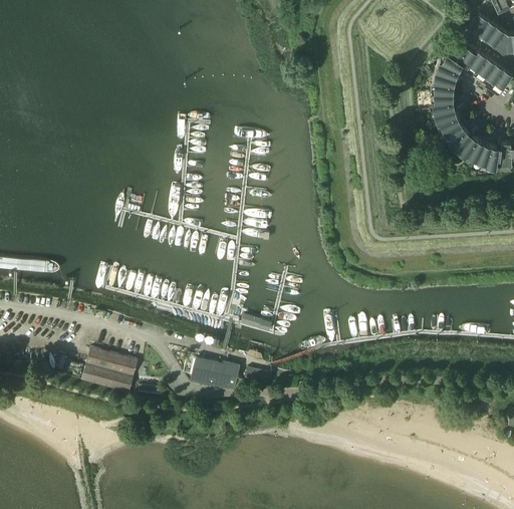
[(482,42),(493,26),(479,16),(468,32),(482,42)]
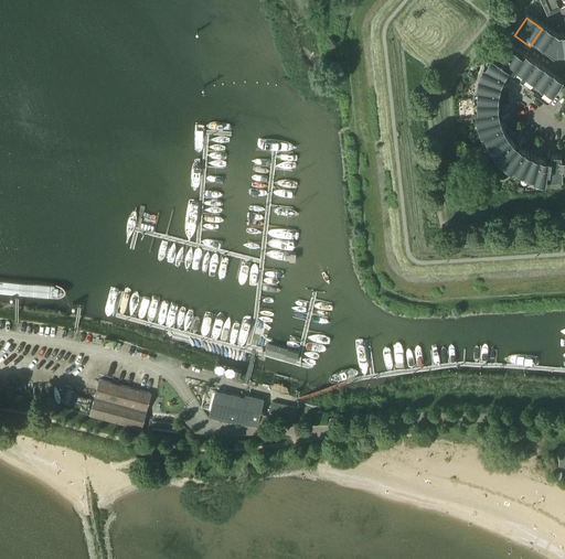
[(540,53),(553,35),(542,29),(530,46),(540,53)]
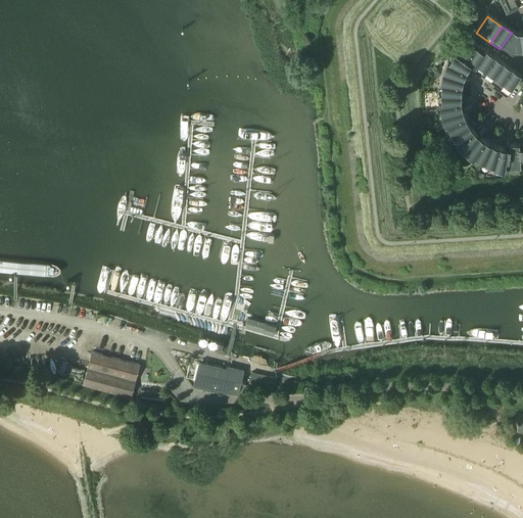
[(512,57),(517,37),(512,33),(500,49),(512,57)]
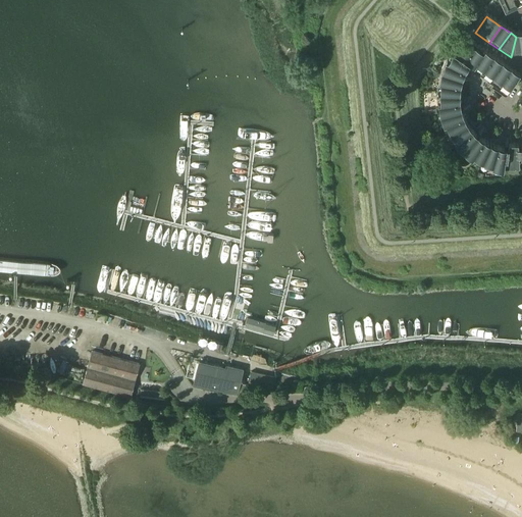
[(521,55),(521,36),(516,37),(511,57),(521,55)]
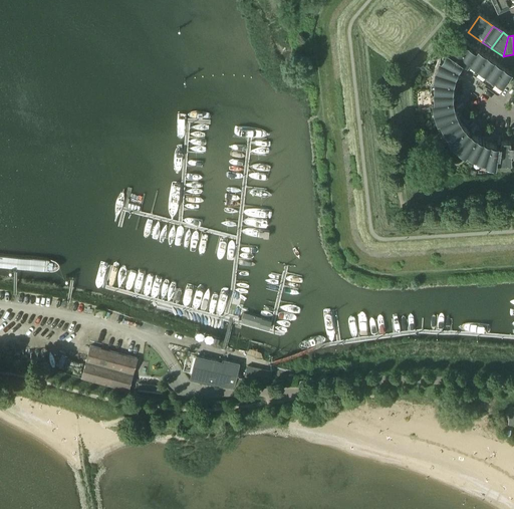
[(468,70),(479,54),(461,42),(450,57),(445,53),(439,63),(436,71),(454,79),(454,77),(455,77),(458,72),(462,66),(468,70)]
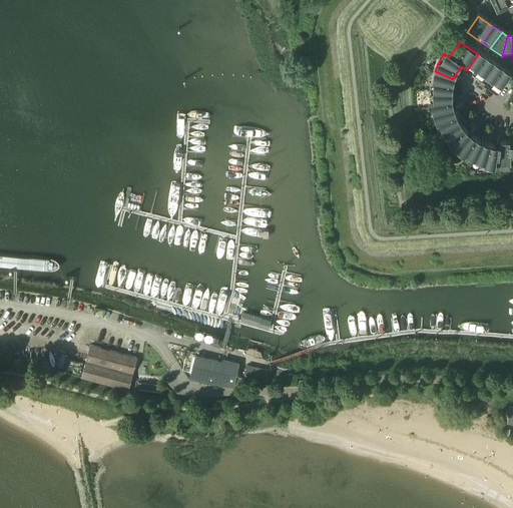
[(484,82),(495,66),(478,54),(467,70),(484,82)]
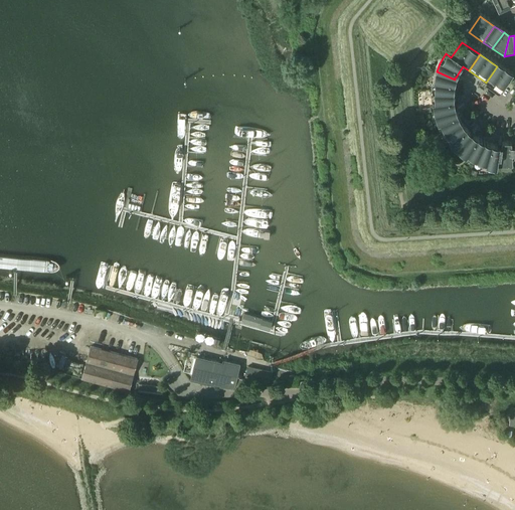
[(513,77),(497,66),(486,82),(502,94),(513,77)]
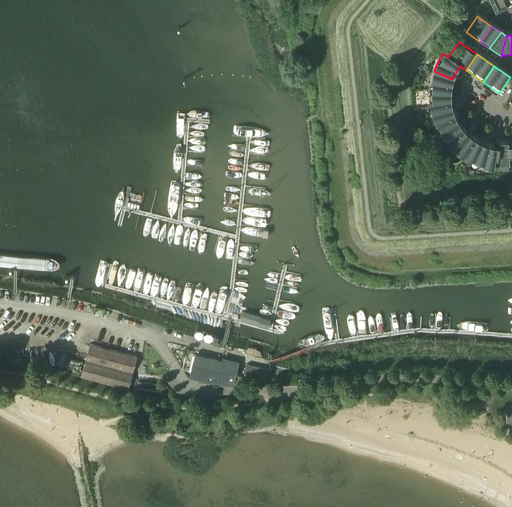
[(451,81),(452,79),(434,71),(433,73),(430,83),(429,94),(429,96),(450,96),(450,93),(451,87),(452,81),(451,81)]
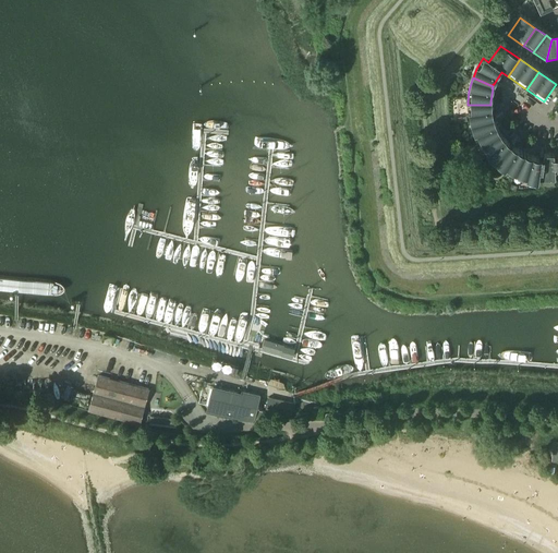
[(504,84),(499,83),(498,86),(497,85),(496,89),(497,89),(496,93),(500,95),(501,92),(504,92),(505,88),(502,87),(504,84)]
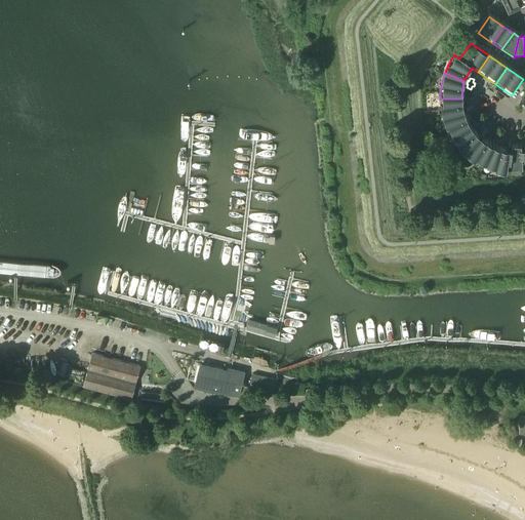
[(461,105),(461,98),(440,98),(441,108),(443,119),(443,120),(462,113),(461,111),(462,111),(461,105)]
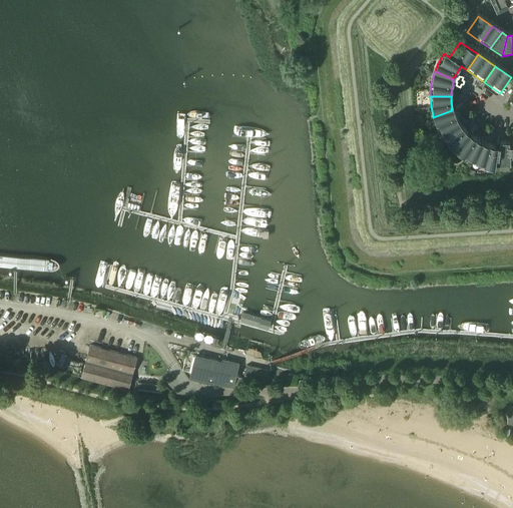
[(460,103),(455,104),(456,107),(455,108),(456,111),(457,110),(458,113),(462,112),(462,109),(463,109),(462,105),(461,106),(460,103)]
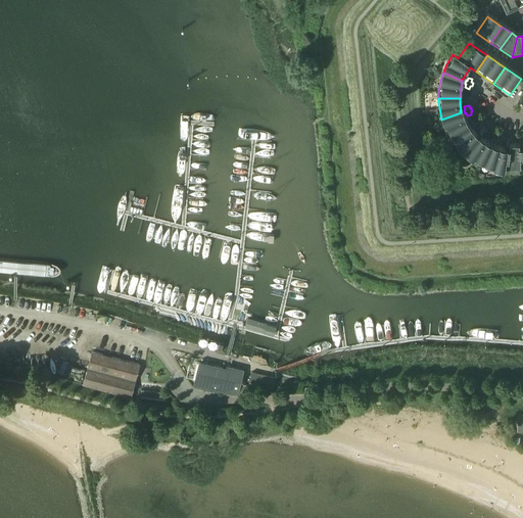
[(464,120),(463,114),(462,114),(461,112),(441,120),(444,129),(450,138),(450,139),(468,127),(464,120)]
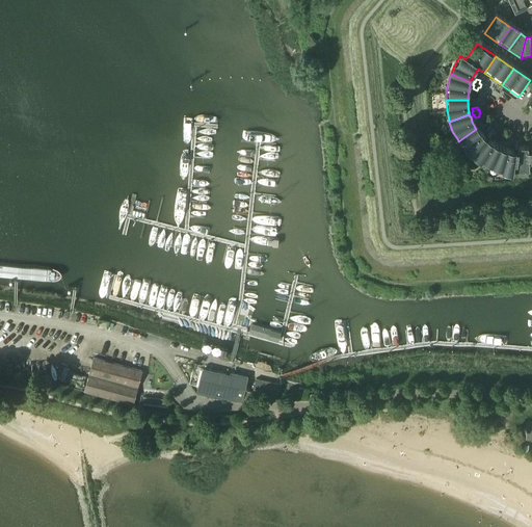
[(481,135),(476,129),(458,141),(464,150),(472,157),(474,158),(485,141),(484,140),(484,139),(481,135)]
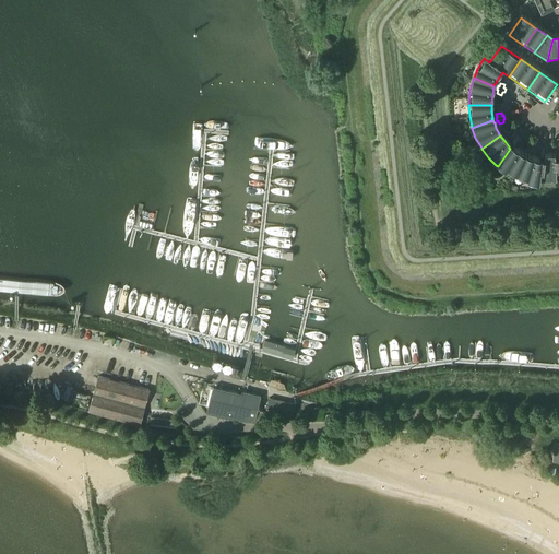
[(513,138),(510,141),(512,143),(511,144),(514,148),(515,146),(518,149),(521,144),(519,142),(520,141),(518,139),(516,140),(513,138)]
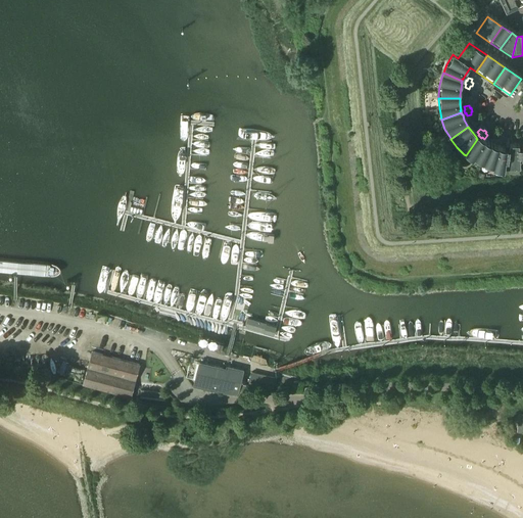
[(484,167),(491,147),(485,144),(479,140),(479,141),(477,139),(466,155),(473,161),(482,167),(484,167)]
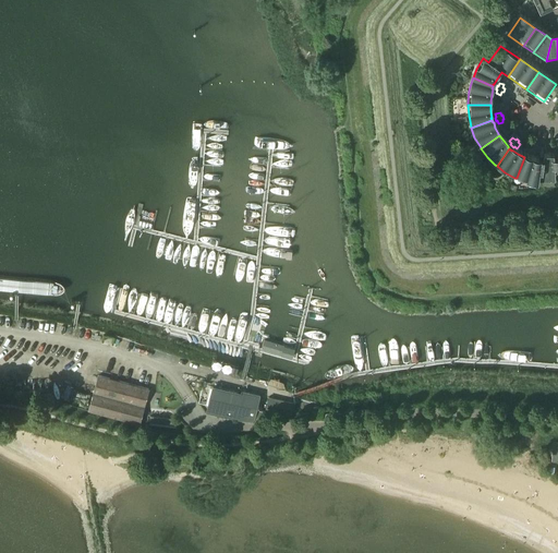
[(543,164),(541,163),(538,182),(554,182),(555,182),(555,181),(554,158),(546,157),(547,153),(544,153),(544,152),(541,151),(541,152),(537,152),(536,157),(540,157),(540,159),(544,159),(543,164)]
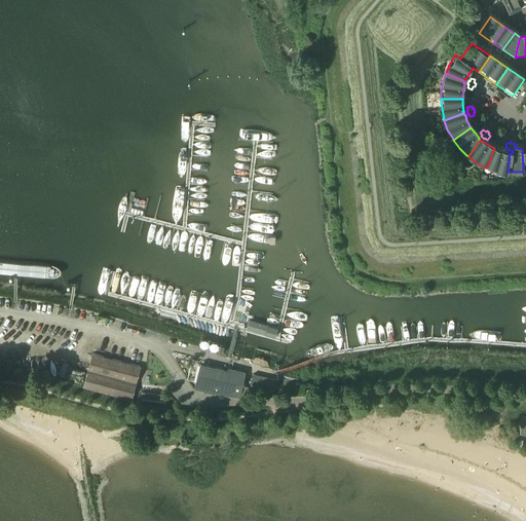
[(508,172),(510,153),(508,153),(508,152),(501,151),(494,148),(487,168),(496,172),(508,174),(508,172)]
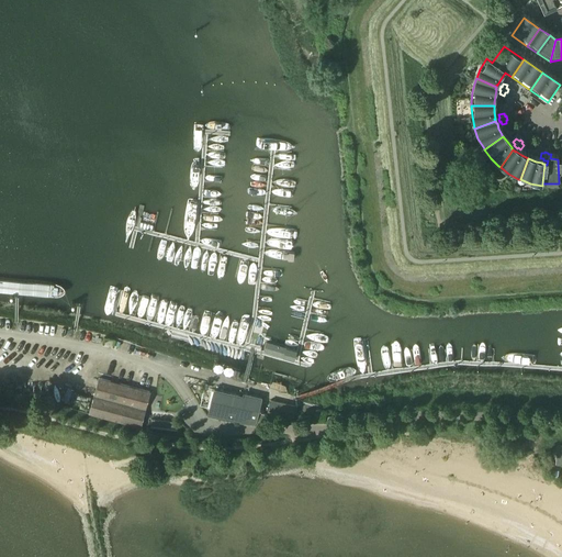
[(266,347),(263,357),(294,367),(298,355),(266,347)]
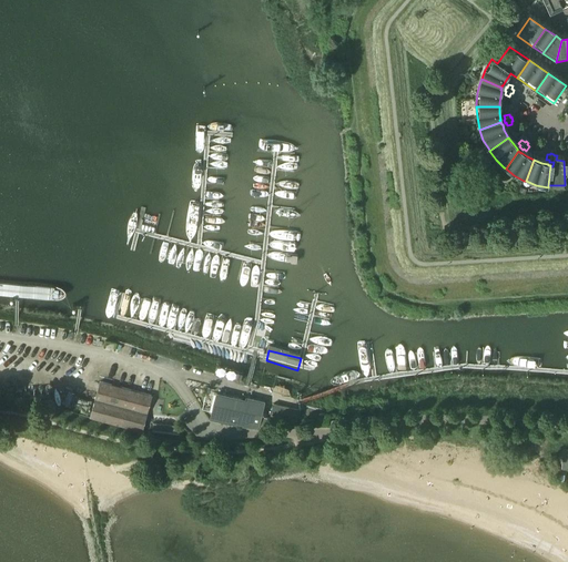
[(141,437),(151,400),(100,387),(90,423),(141,437)]
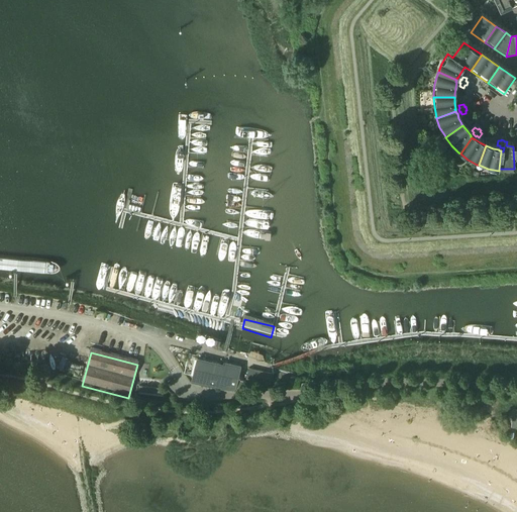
[(236,393),(240,371),(224,368),(223,370),(197,364),(192,387),(219,393),(220,389),(236,393)]
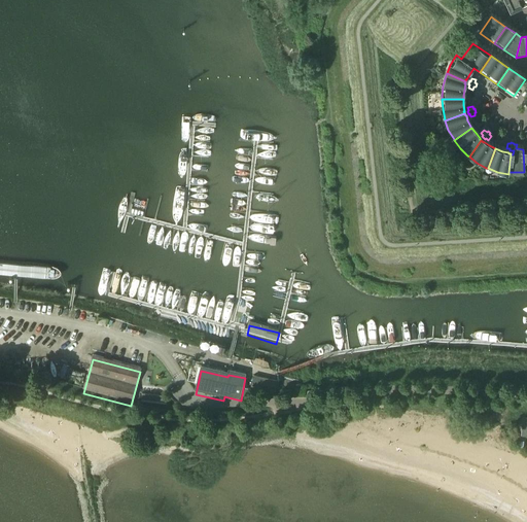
[(274,398),(277,385),(254,380),(251,393),(274,398)]
